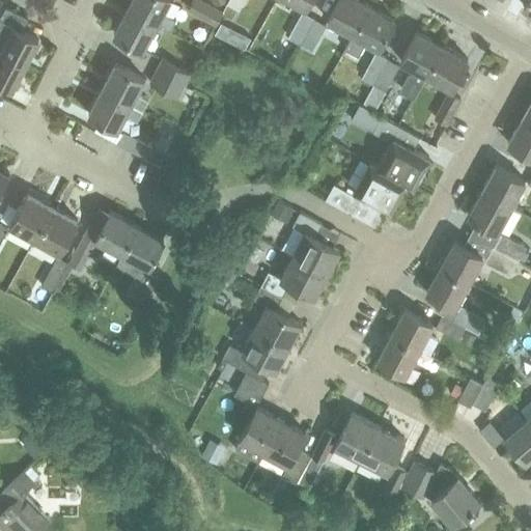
[(132,0),(128,8),(157,24),(171,31),(176,20),(163,12),(168,0),(132,0)]
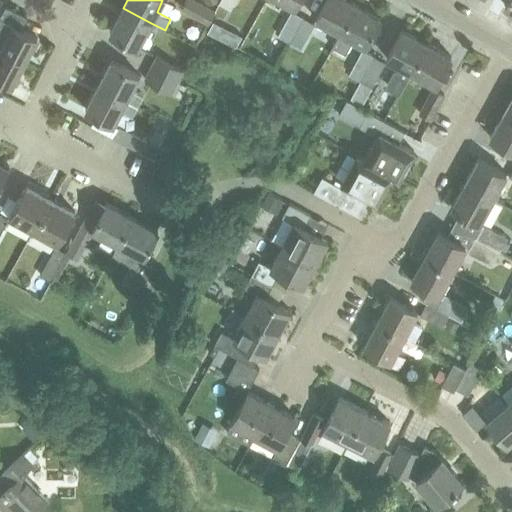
[(209,23),(215,11),(193,0),(186,0),(182,9),(209,23)]
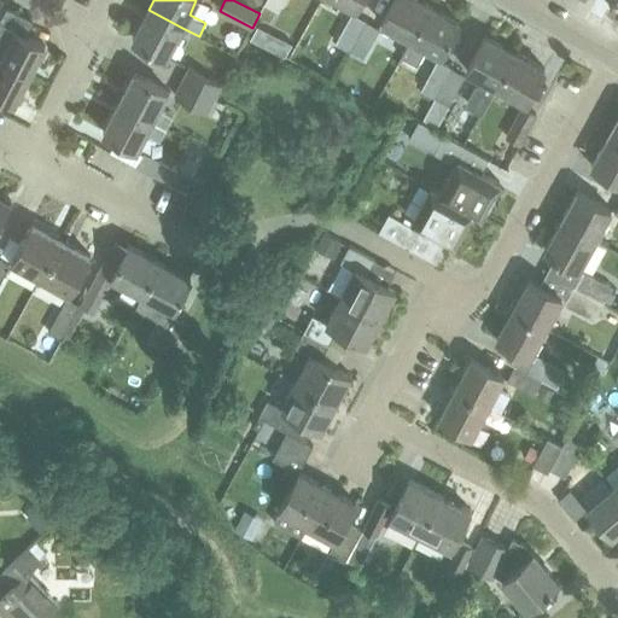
[(267,0),(264,4),(278,11),(284,0),(267,0)]
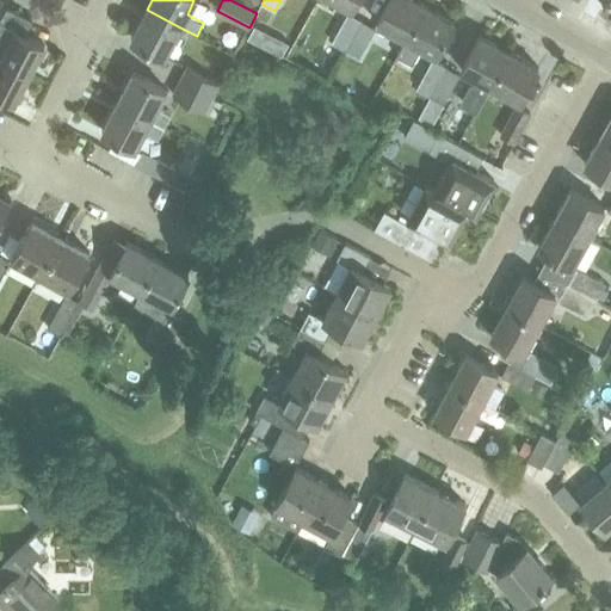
[(356,0),(333,0),(351,10),(356,0)]
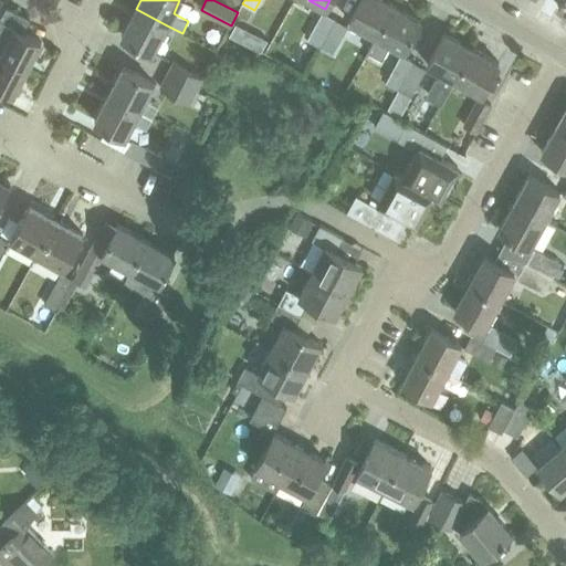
[(376,37),(394,6),(383,0),(360,0),(348,22),(376,37)]
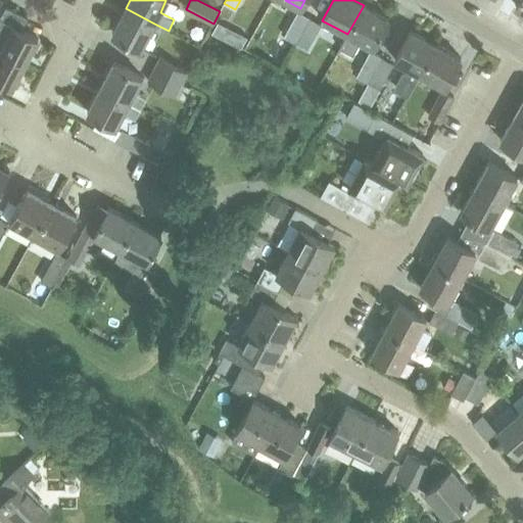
[(364,5),(347,34),(340,48),(354,55),(362,42),(373,48),(388,18),(364,5)]
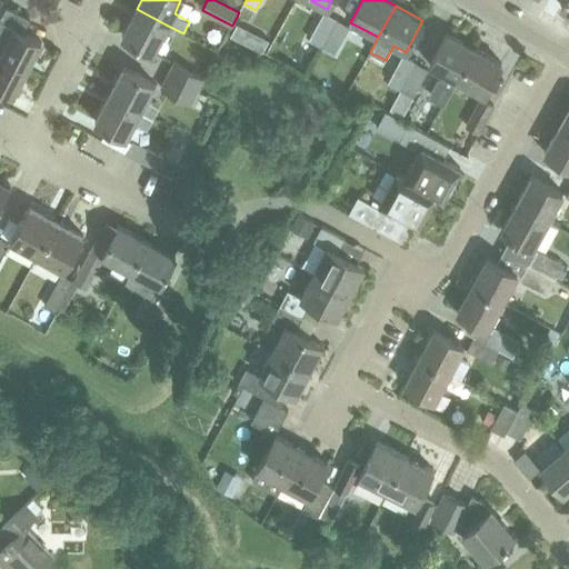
[(0,53),(1,55),(28,69),(42,42),(25,32),(31,20),(8,8),(0,21),(0,53)]
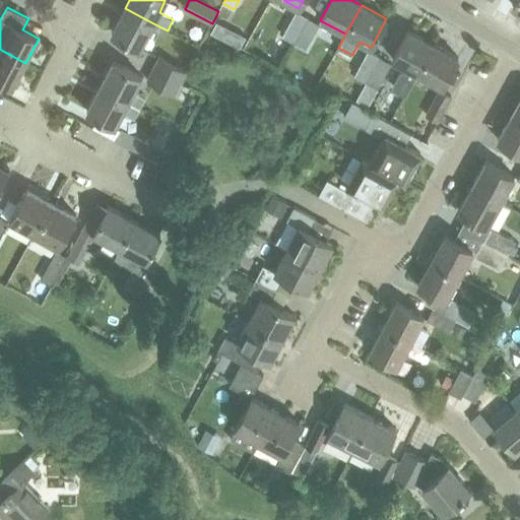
[(153,23),(125,8),(112,34),(140,48),(153,23)]
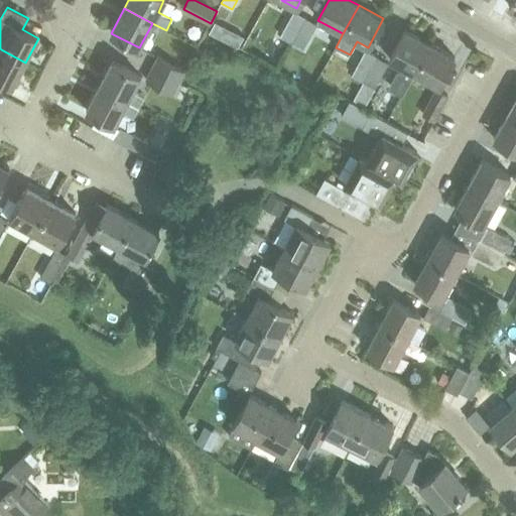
[(291,42),(305,17),(294,11),(280,36),(291,42)]
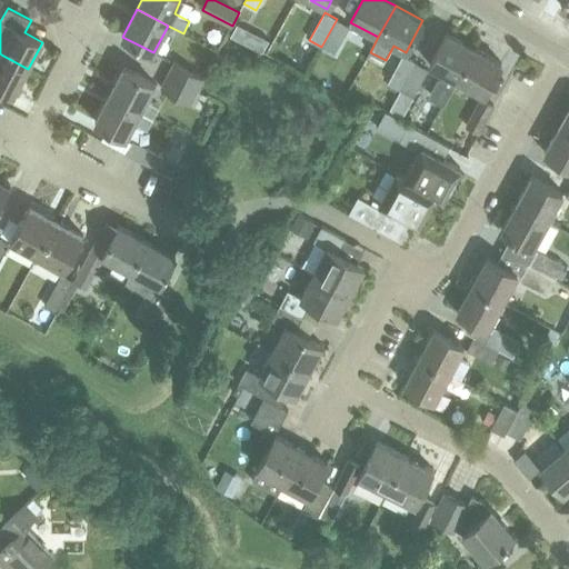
[(349,27),(337,19),(321,47),(335,53),(349,27)]
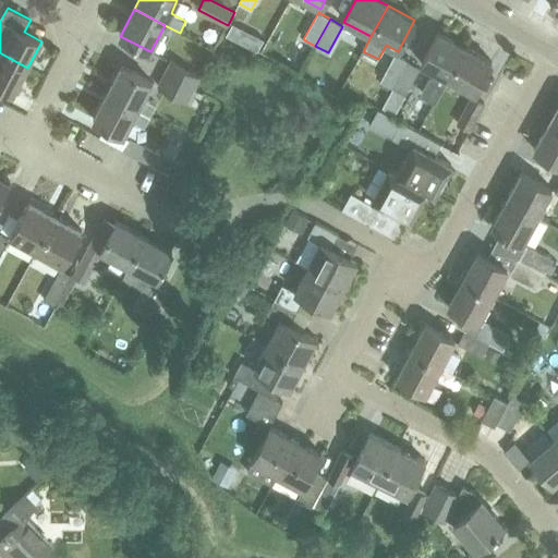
[(233,21),(227,33),(257,49),(264,37),(233,21)]
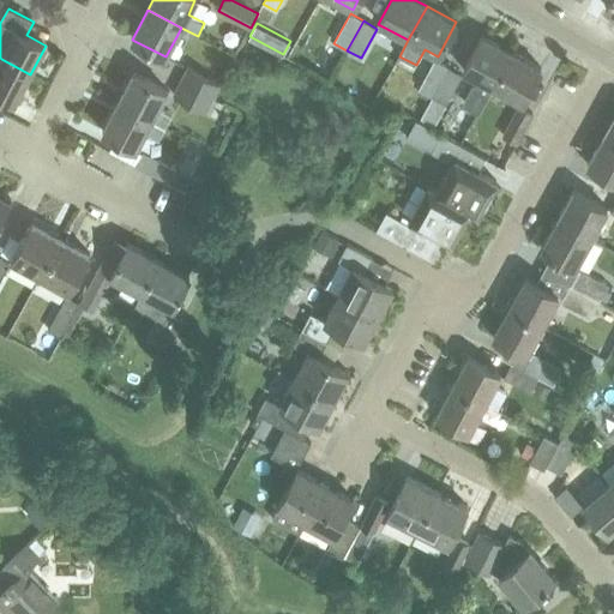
[(493,88),(511,53),(482,37),(463,71),(477,78),(474,84),(471,83),(461,102),(479,113),(493,88)]
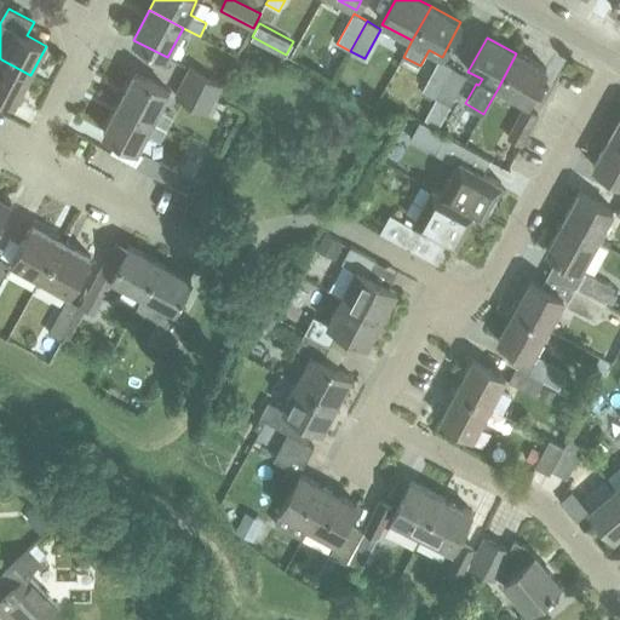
[(516,53),(498,89),(527,104),(546,70),(516,53)]
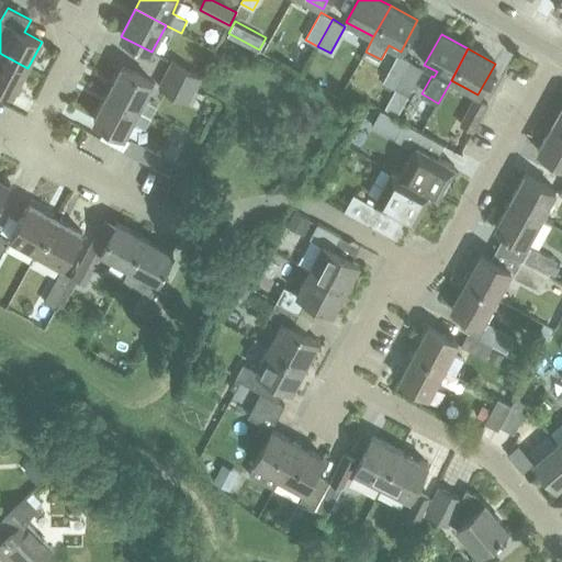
[(27,68),(1,54),(0,56),(0,86),(14,93),(27,68)]
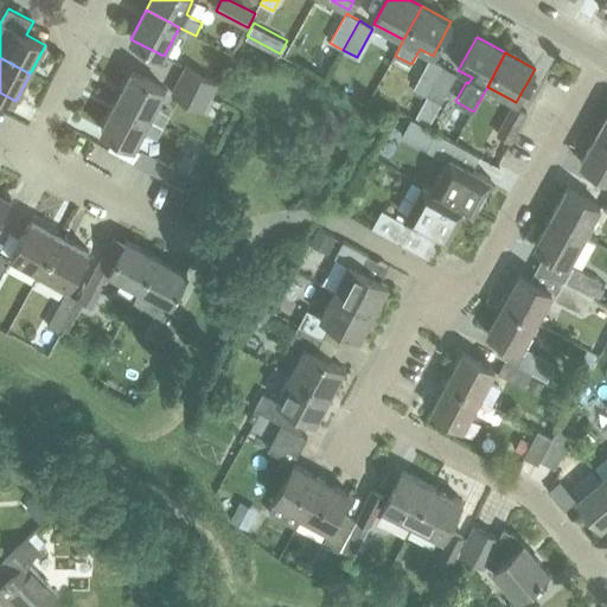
[(427,96),(443,68),(429,59),(414,89),(427,96)]
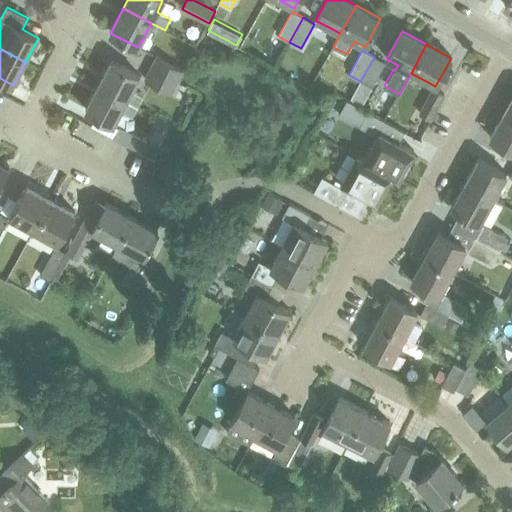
[(151,68),(178,82),(184,70),(157,56),(151,68)]
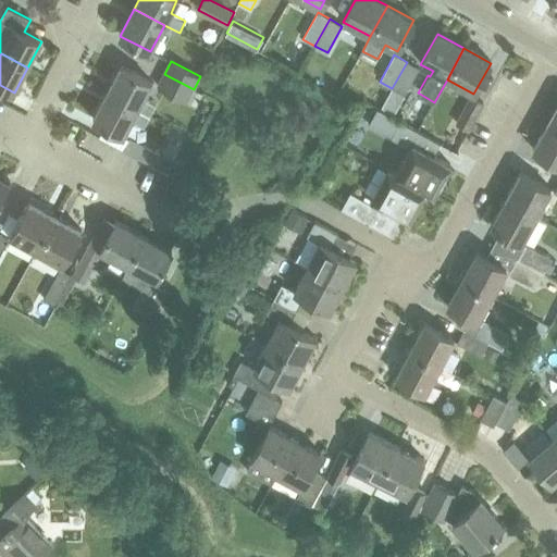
[(419,69),(407,62),(392,88),(405,95),(419,69)]
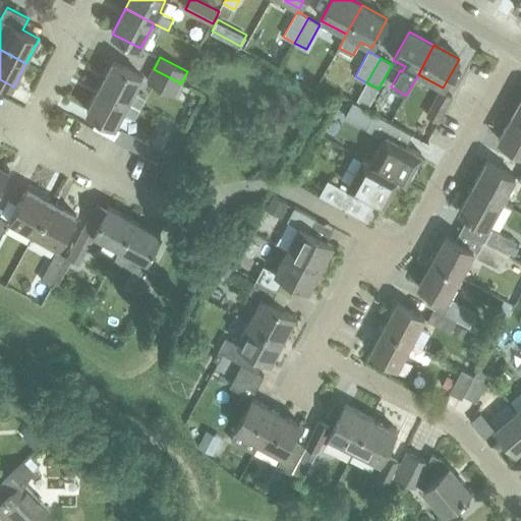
[(101,88),(140,108),(147,98),(134,91),(141,76),(114,62),(101,88)]
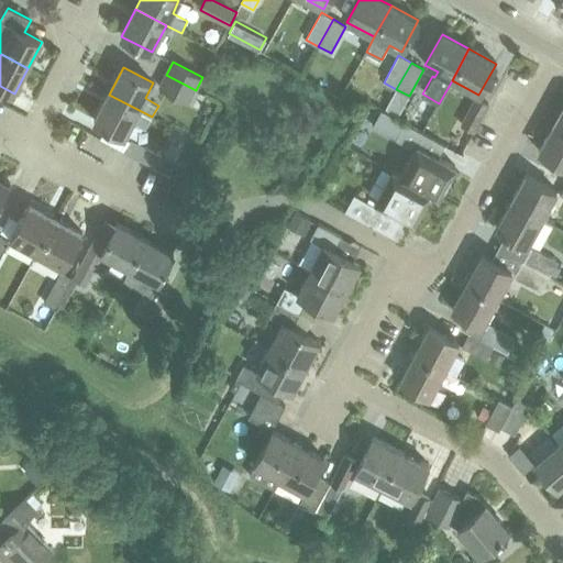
[(196,90),(166,75),(159,87),(189,102),(196,90)]
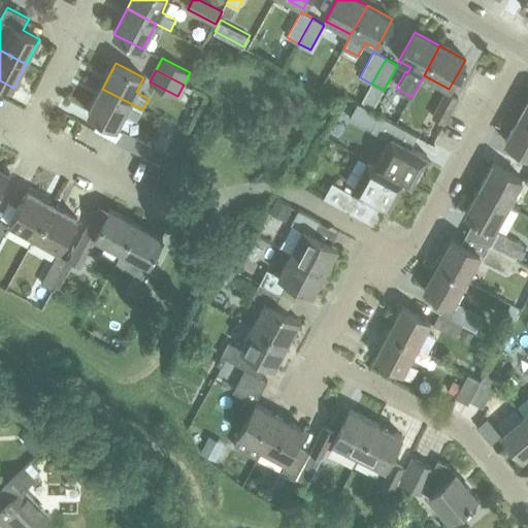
[(184,85),(177,96),(185,100),(191,89),(184,85)]
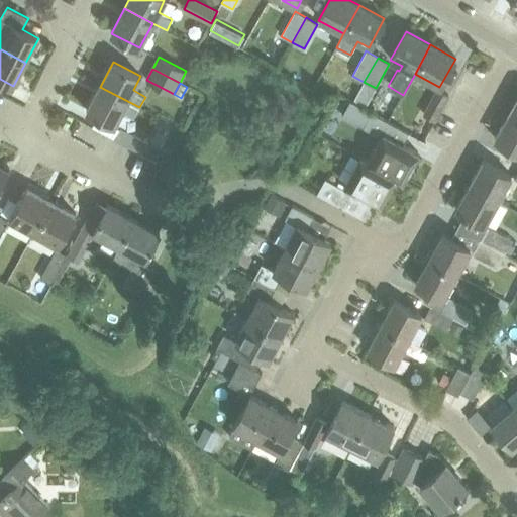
[(139,107),(100,87),(87,112),(114,126),(121,112),(133,118),(139,107)]
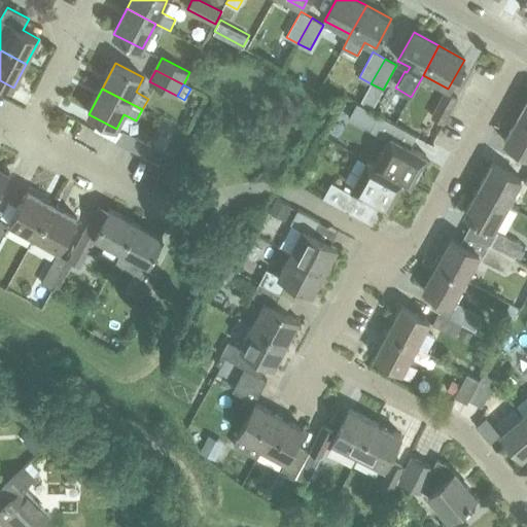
[(443,124),(458,98),(447,91),(431,117),(443,124)]
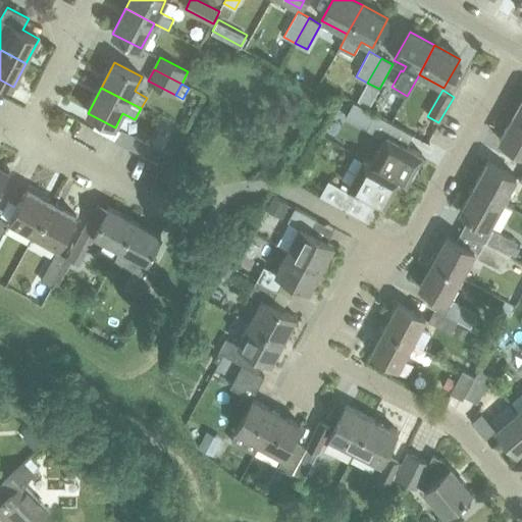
[(521,99),(513,115),(521,119),(521,99)]
